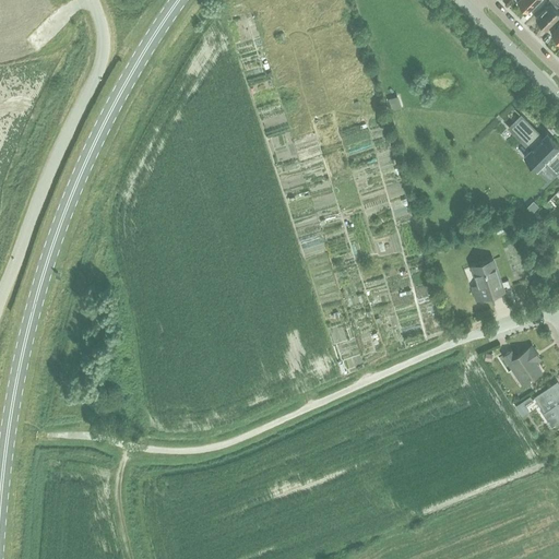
[(538,0),(518,0),(518,1),(524,8),(527,11),(538,0)]
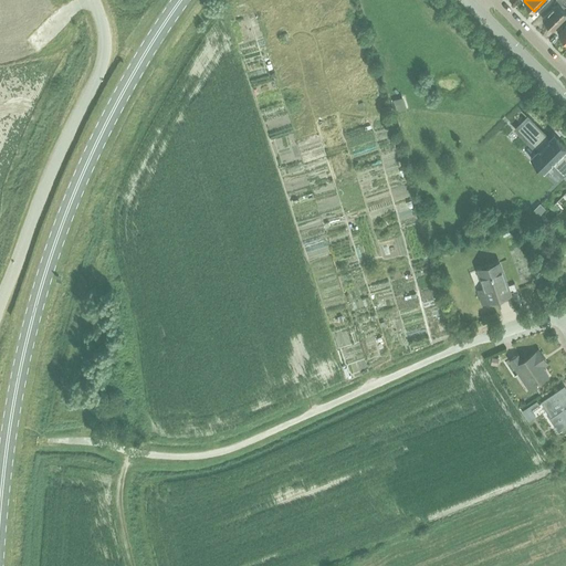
[(565,10),(565,11),(563,8),(565,7),(562,3),(564,0),(555,0),(554,2),(556,4),(543,18),(547,23),(546,24),(551,29),(552,28),(553,29),(565,17),(565,10)]
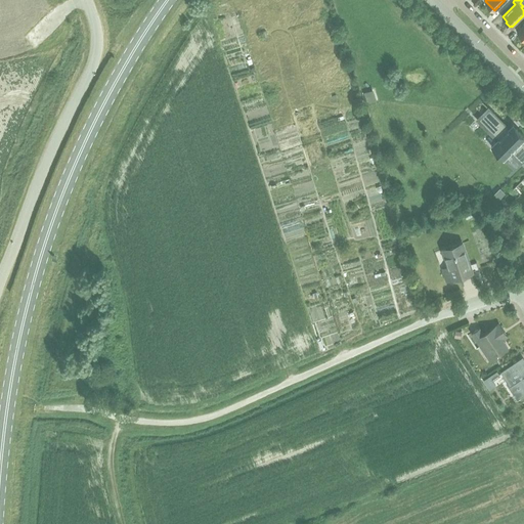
[(374,91),(364,93),(367,103),(377,100),(374,91)]
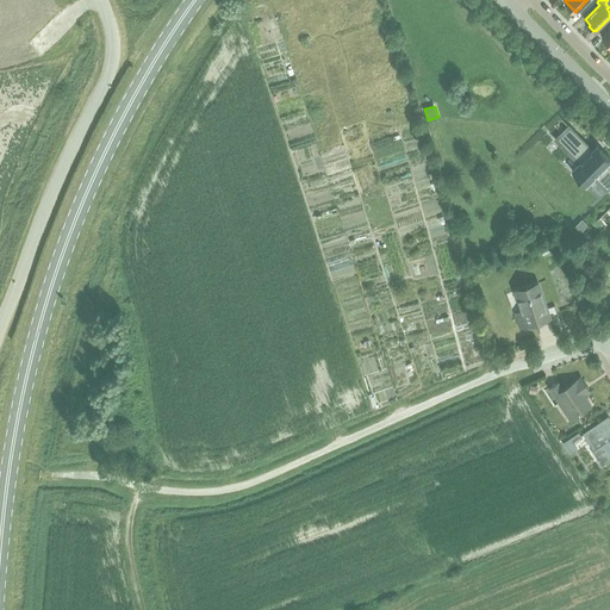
[(571,126),(558,138),(572,153),(580,161),(582,163),(574,170),(577,173),(576,174),(586,185),(595,176),(608,190),(609,186),(609,166),(608,165),(609,161),(609,157),(602,149),(597,153),(593,149),(579,135),(578,135),(572,128),(571,126)]
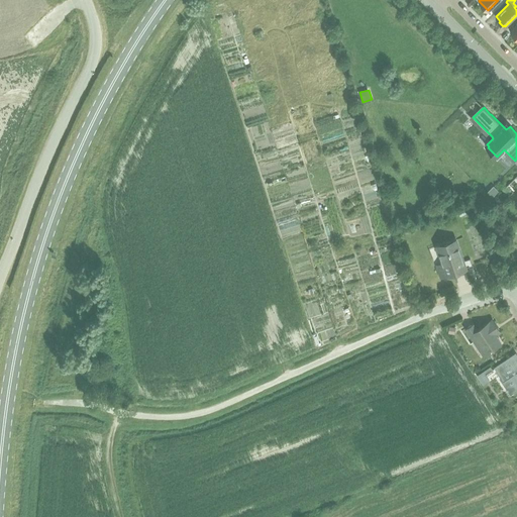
[(493,186),(488,192),(492,196),(498,190),(493,186)]
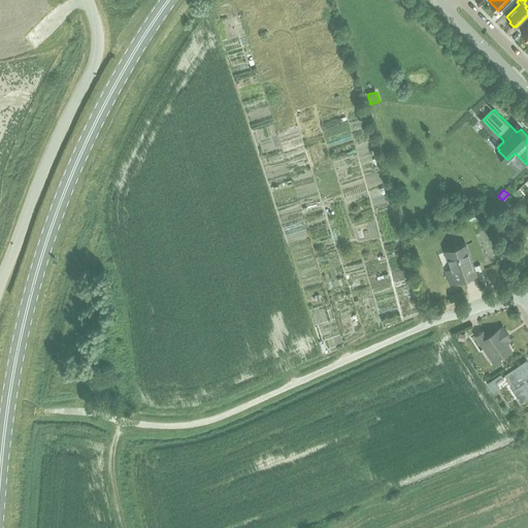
[(451,282),(475,273),(465,244),(447,251),(454,271),(448,273),(451,282)]
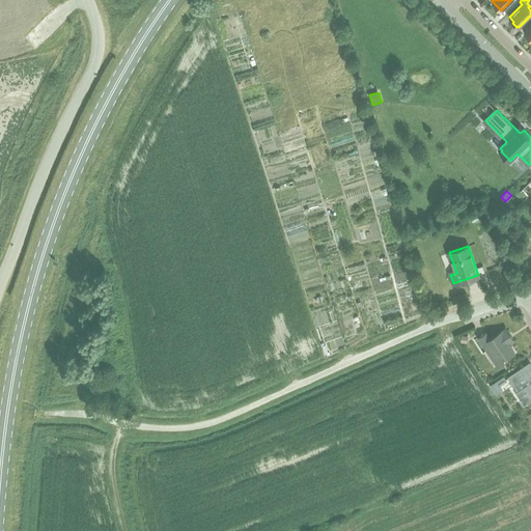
[(506,277),(513,275),(511,268),(504,271),(506,277)]
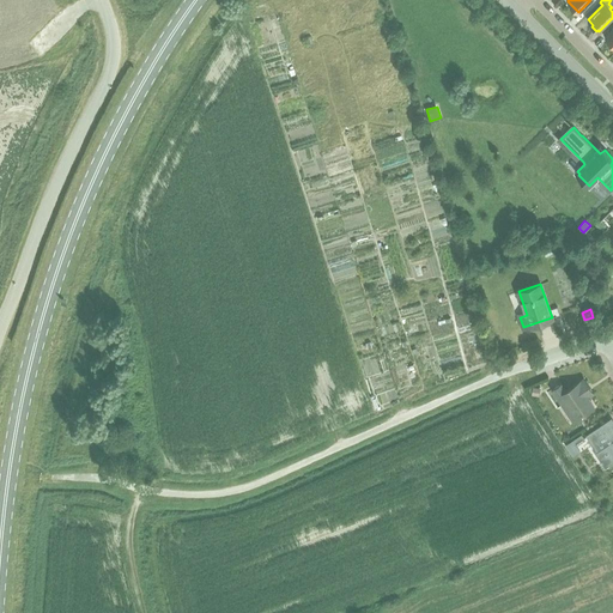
[(553,387),(552,388),(566,410),(570,407),(576,417),(572,419),(572,420),(594,407),(587,396),(589,394),(584,388),(589,386),(583,377),(565,389),(560,383),(558,384),(553,387)]
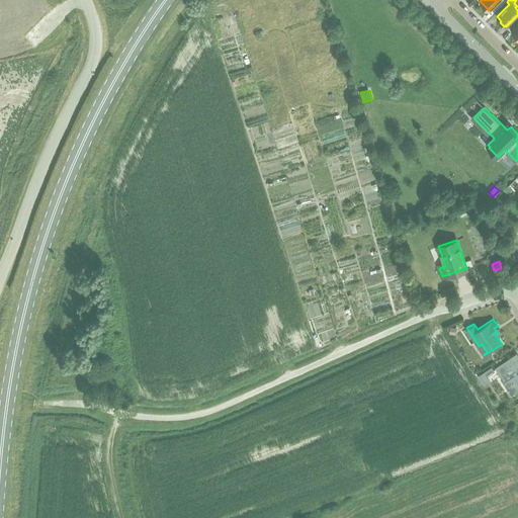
[(513,356),(496,367),(505,380),(512,393),(517,389),(517,362),(517,361),(517,357),(516,355),(516,354),(513,356)]
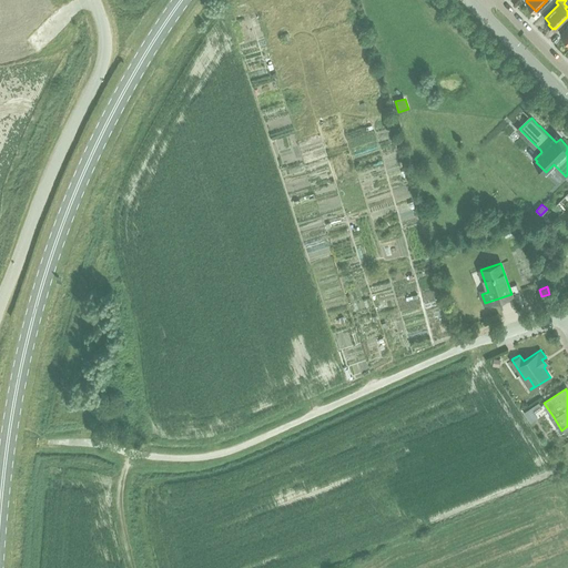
[(539,402),(530,407),(534,412),(543,406),(539,402)]
